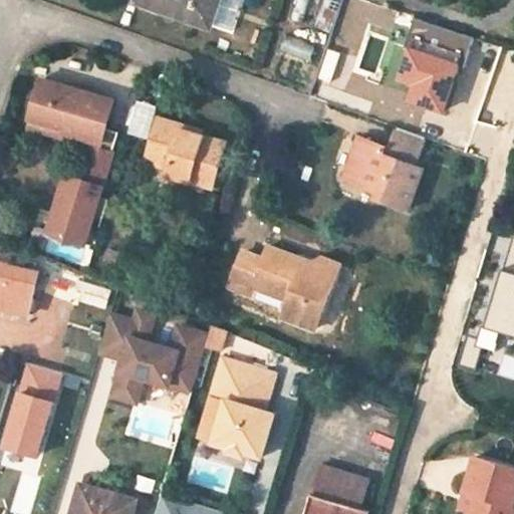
[(230,30),(240,0),(143,0),(143,4),(209,26),(211,23),(230,30)]
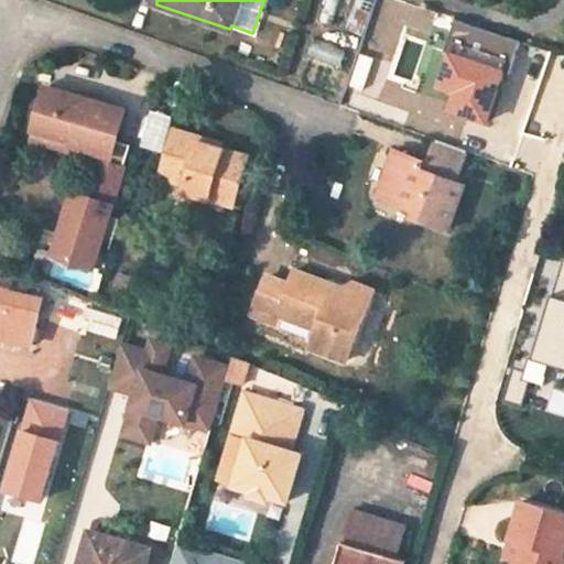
[(372,11),(401,20),(407,3),(397,0),(345,0),(337,26),(365,36),(372,11)]
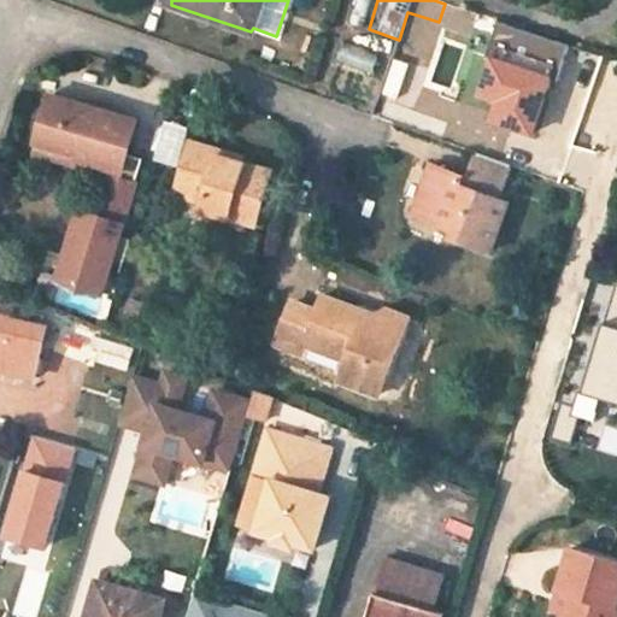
[(137,122),(51,95),(35,145),(75,157),(123,171),(137,122)]
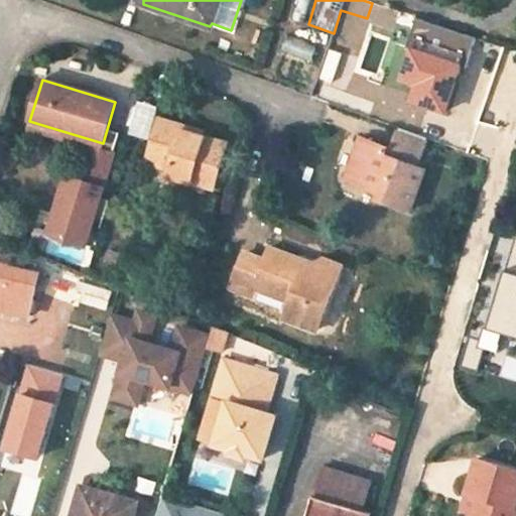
[(207,131),(160,117),(147,162),(168,168),(167,174),(214,188),(219,172),(228,141),(206,135),(207,131)]
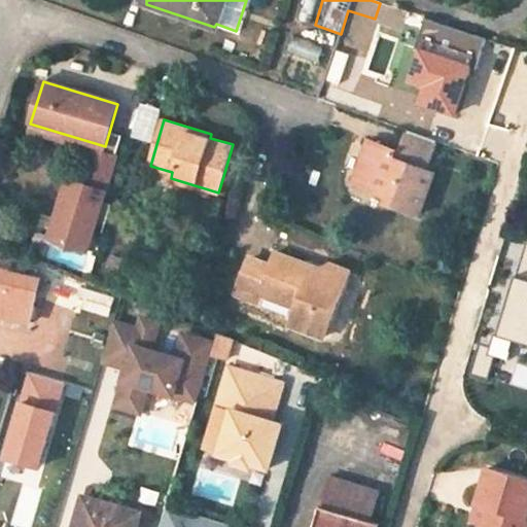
[(30,124),(28,134),(62,143),(64,134),(30,124)]
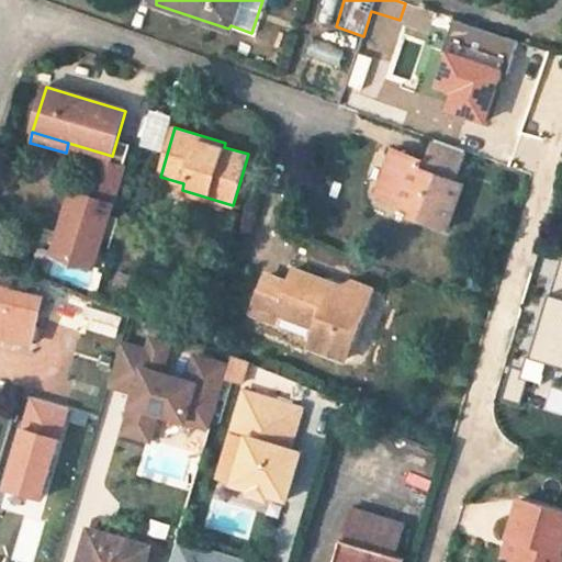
[(463,184),(454,181),(465,149),(434,138),(425,163),(392,152),(378,193),(415,206),(412,215),(448,227),(463,184)]
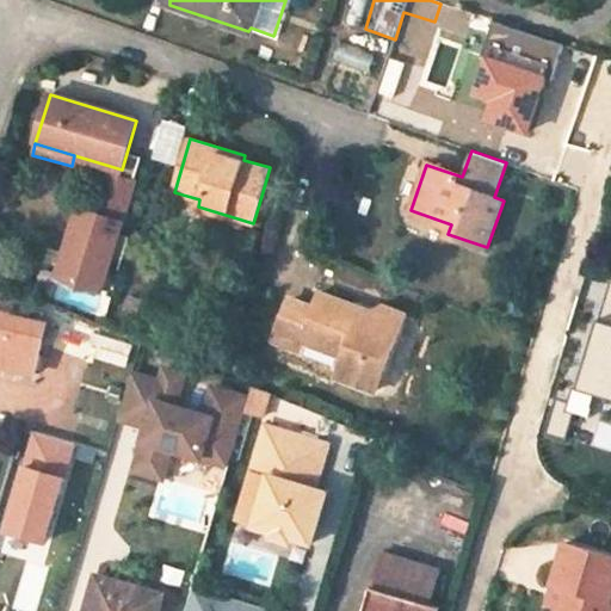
[(142,184),(118,178),(111,204),(134,211),(142,184)]
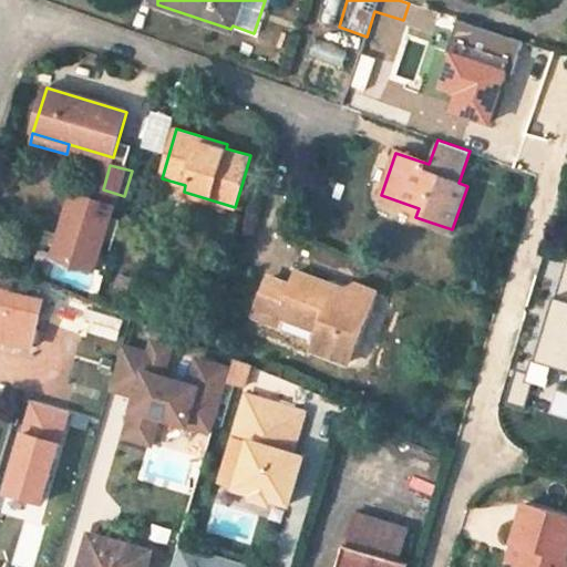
[(235,207),(244,209),(249,192),(240,189),(235,207)]
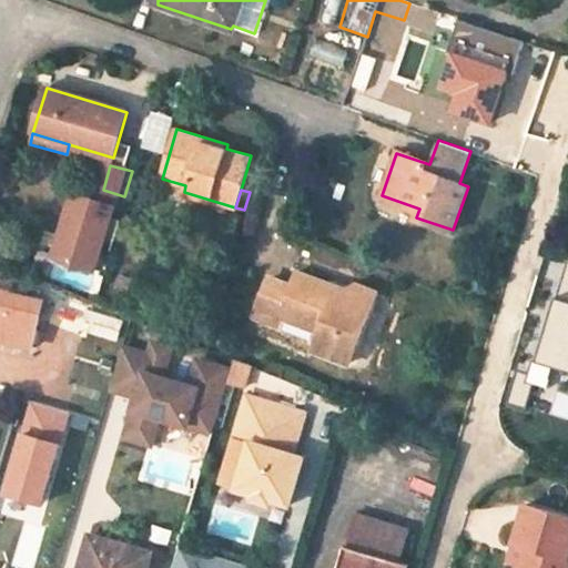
[(120,212),(78,199),(60,259),(103,271),(120,212)]
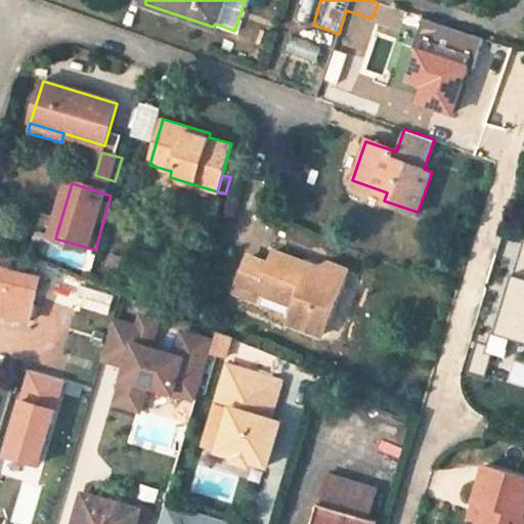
[(508,276),(493,334),(523,343),(523,238),(514,275),(508,276)]
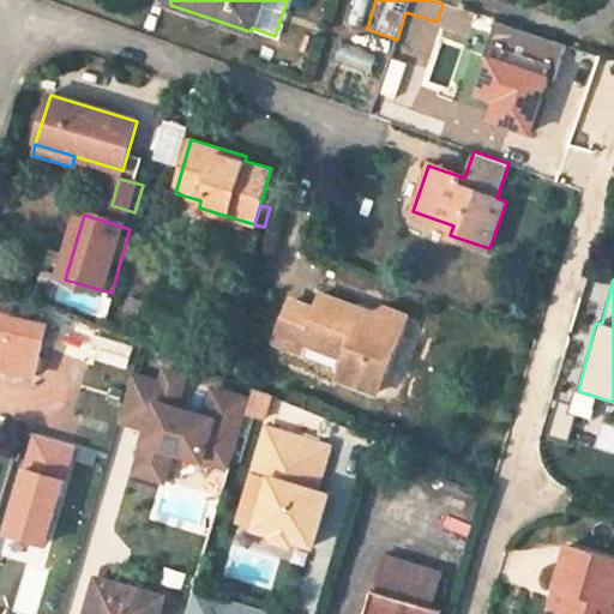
[(379,395),(405,318),(381,309),(372,314),(320,296),(315,311),(289,301),(275,342),(302,353),(305,344),(345,360),(338,379),(379,395)]
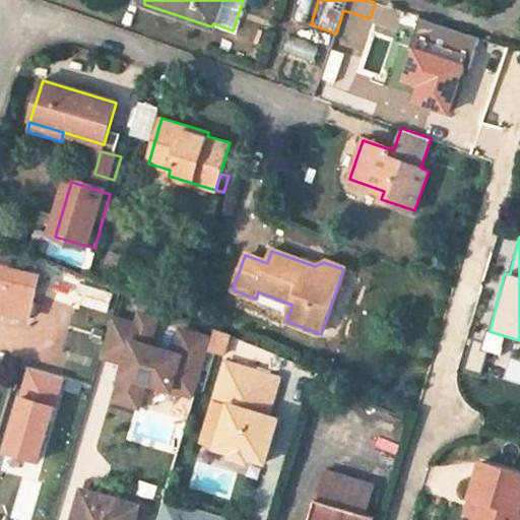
[(0,309),(29,317),(39,276),(0,266),(0,309)]
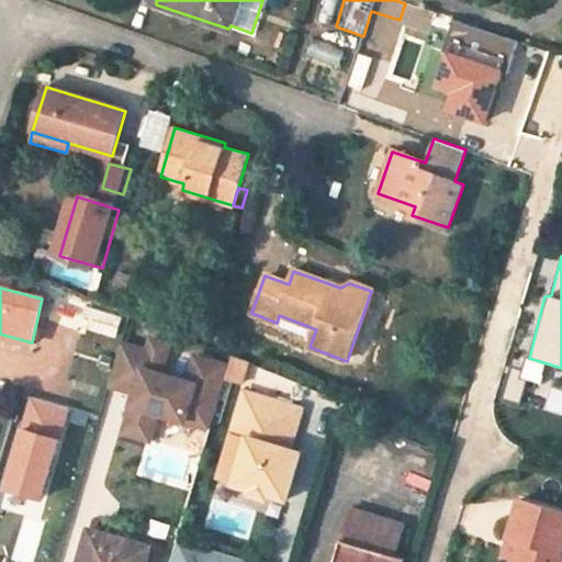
[(114,337),(120,317),(85,307),(82,315),(92,317),(89,329),(114,337)]
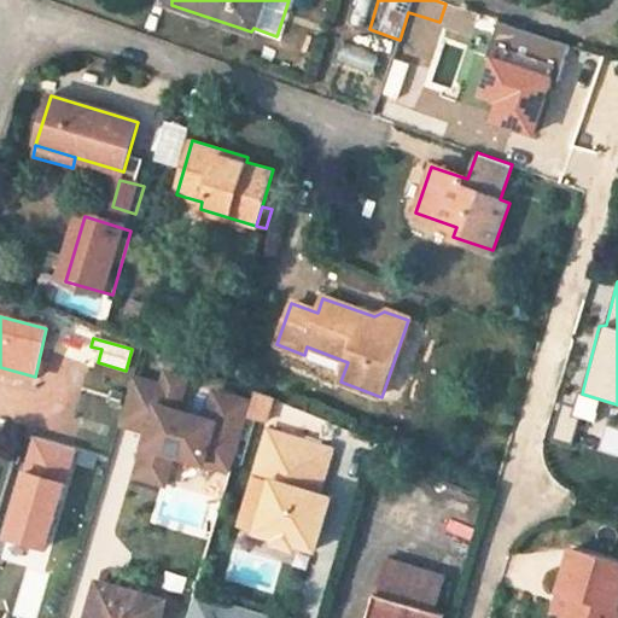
[(170,467),(174,454),(231,472),(251,403),(216,392),(205,425),(188,420),(191,414),(179,410),(188,379),(168,373),(164,385),(150,431),(141,458),(170,467)]
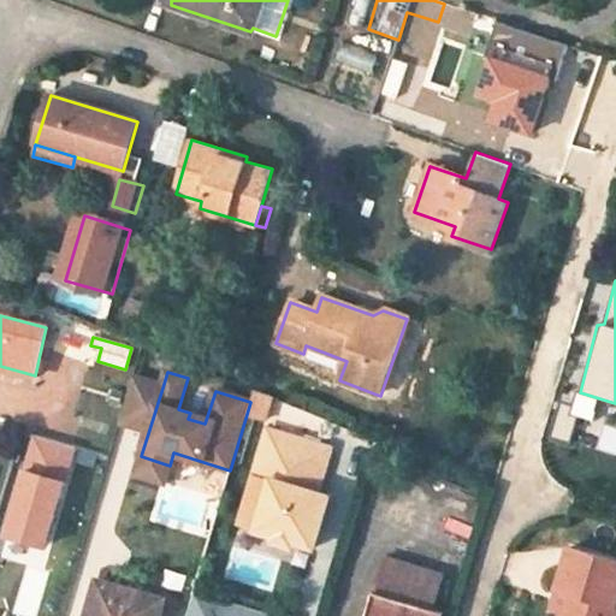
[(149,430),(164,384),(135,374),(120,421),(149,430)]
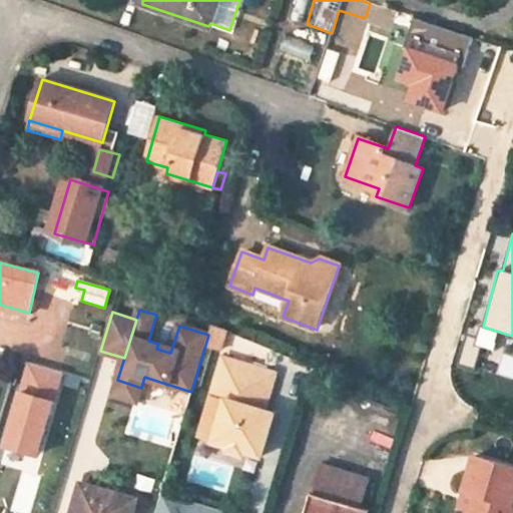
[(266,409),(275,372),(223,357),(212,394),(226,398),(214,439),(229,445),(228,448),(245,453),(247,450),(262,454),(274,412),(266,409)]
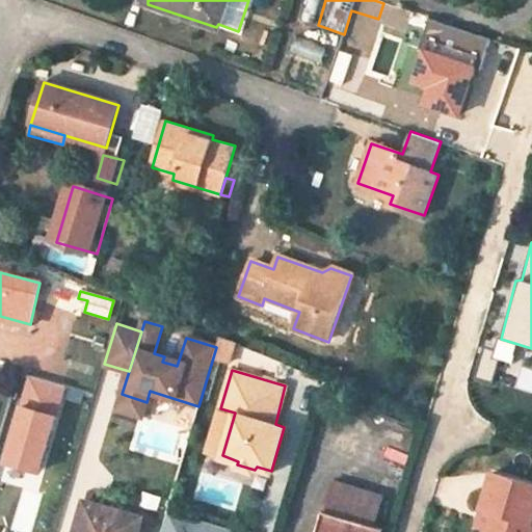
[(63,388),(27,377),(0,461),(0,463),(40,473),(63,388)]
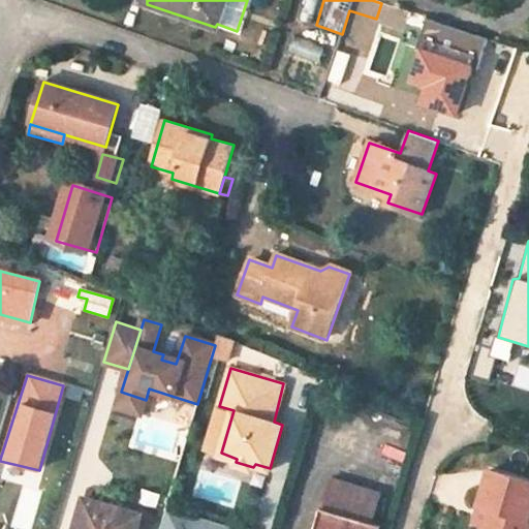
[(146,400),(121,392),(117,407),(142,414),(146,400)]
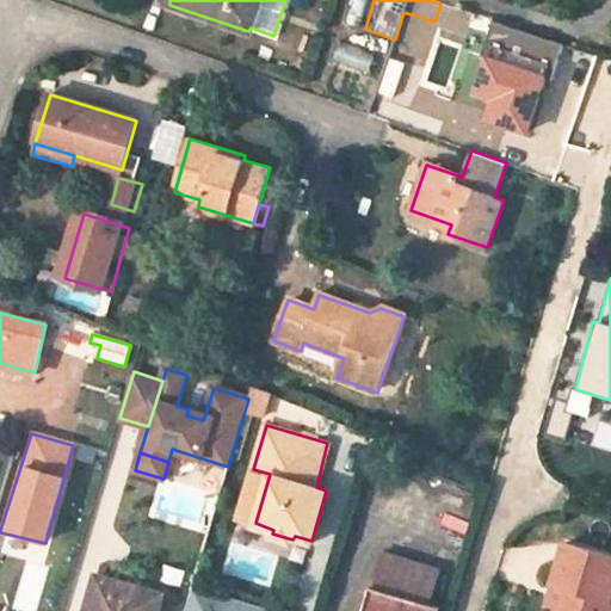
[(610,596),(610,556),(567,543),(554,584),(565,587),(556,610),(610,610),(610,600),(610,596)]
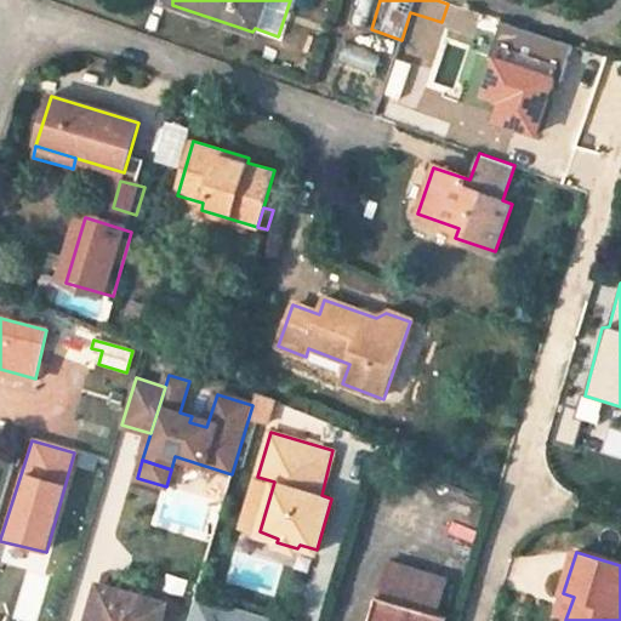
[(386,560),(375,596),(368,620),(445,620),(448,616),(434,613),(444,579),(386,560)]
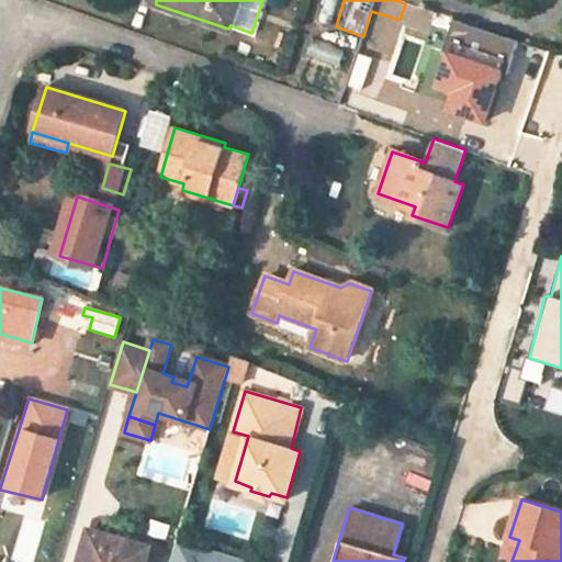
[(144,561),(149,546),(88,528),(78,561),(144,561)]
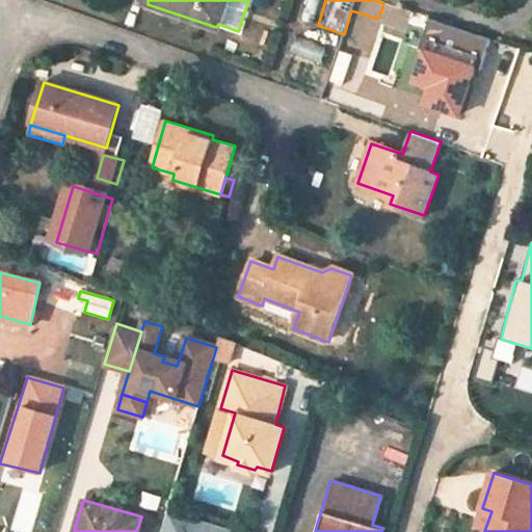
[(229,531),(231,528),(167,509),(160,531),(229,531)]
